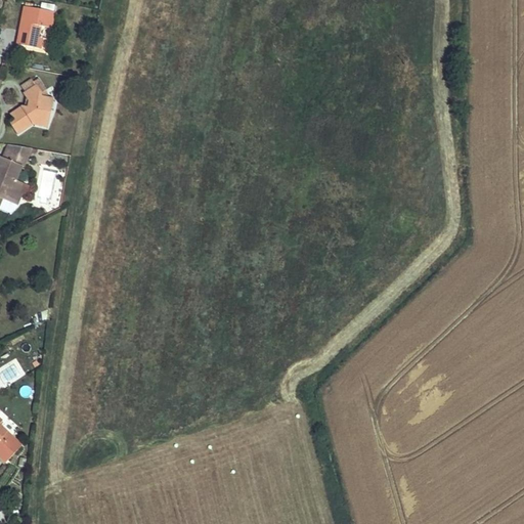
[(51,32),(54,12),(25,7),(17,45),(36,48),(38,38),(40,31),(51,32)]
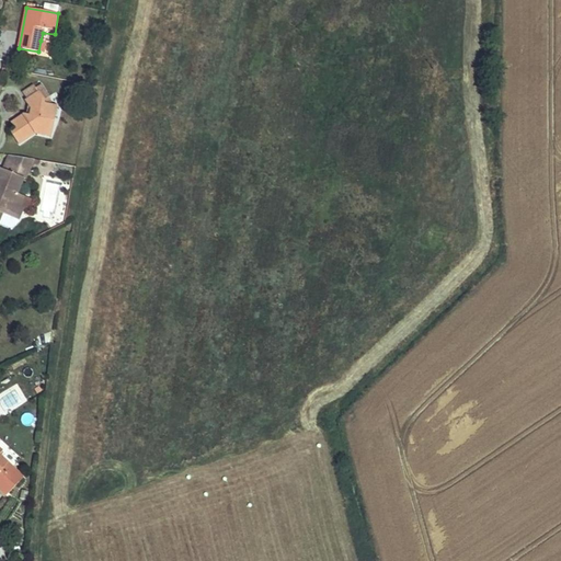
[(27,100),(38,91),(34,84),(22,92),(27,100)]
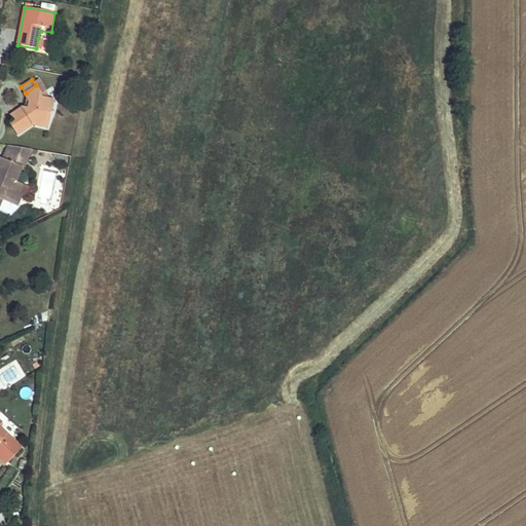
[(38,125),(48,118),(49,109),(46,109),(48,99),(40,97),(41,95),(46,90),(41,82),(36,85),(26,94),(25,95),(30,102),(27,109),(22,108),(10,115),(14,122),(11,124),(17,135),(33,124),(38,125)]
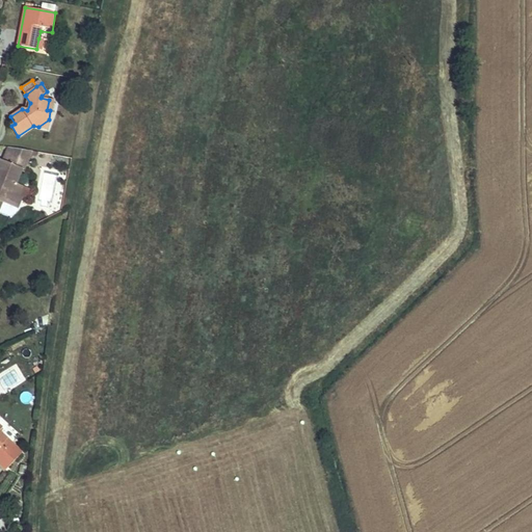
[(38,127),(48,129),(49,120),(38,127)]
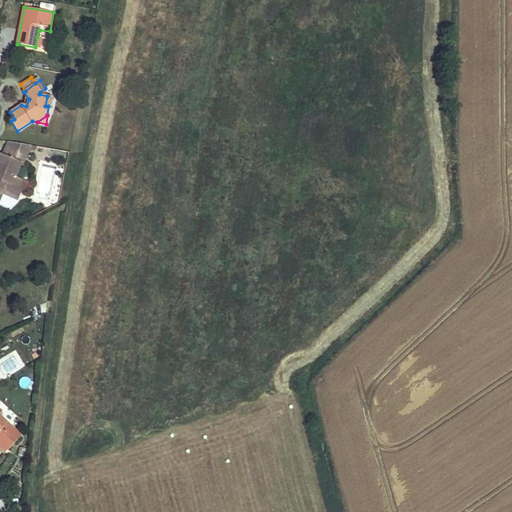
[(16,178),(30,146),(8,142),(3,155),(1,154),(0,155),(0,170),(0,171),(0,194),(1,195),(2,193),(14,197),(16,191),(21,180),(16,178)]
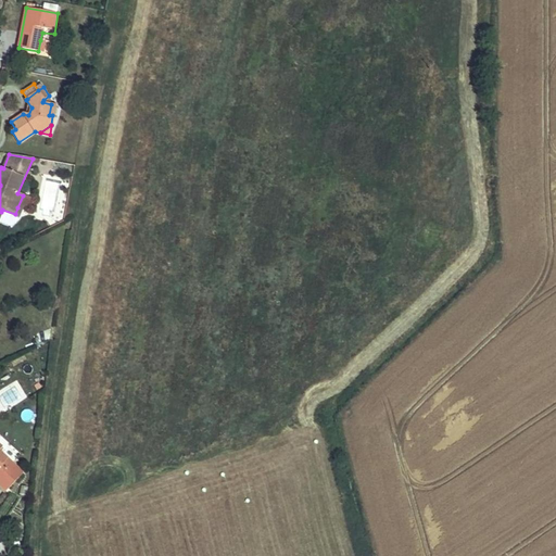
[(23,209),(17,207),(15,214),(2,210),(1,212),(19,218),(23,209)]
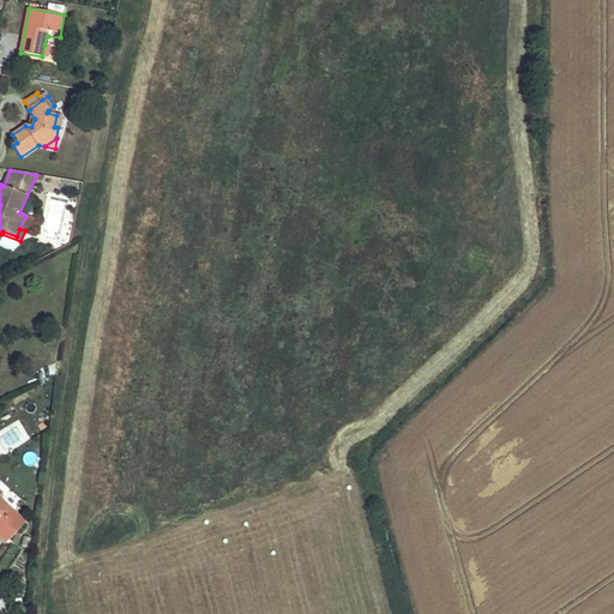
[(24,525),(0,499),(0,494),(1,494),(0,493),(0,540),(4,543),(24,525)]
